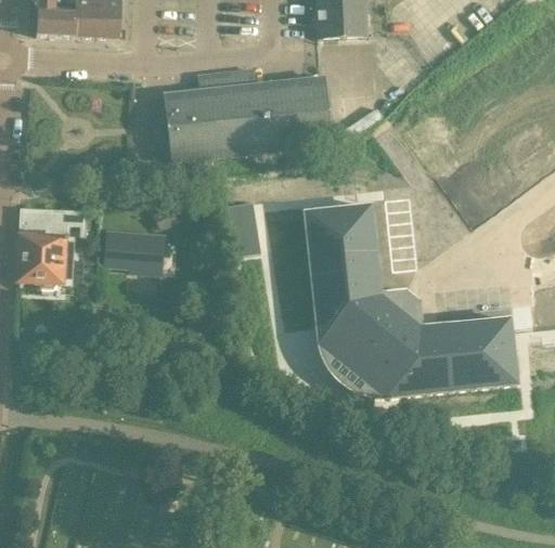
[(31,0),(30,14),(38,14),(55,15),(55,12),(56,0),(31,0)]
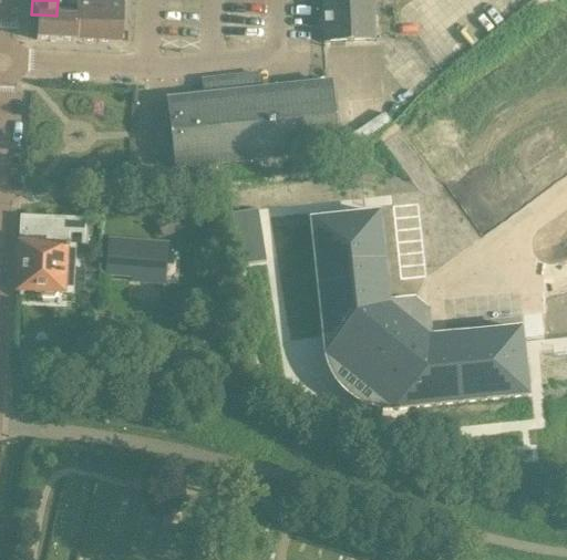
[(39,14),(38,35),(81,38),(80,40),(85,41),(85,38),(101,39),(102,0),(78,0),(76,13),(57,12),(57,16),(39,14)]
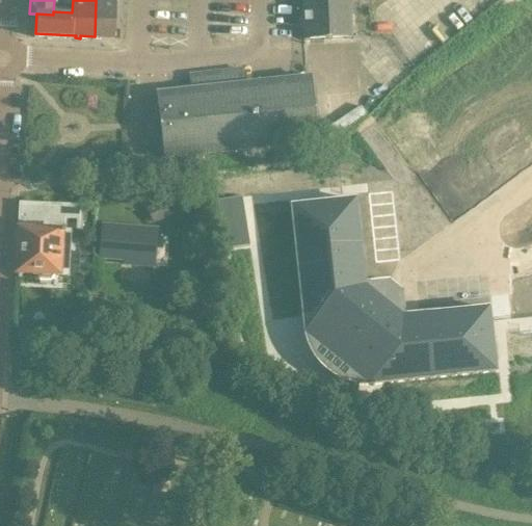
[(96,0),(95,36),(114,37),(116,0),(96,0)]
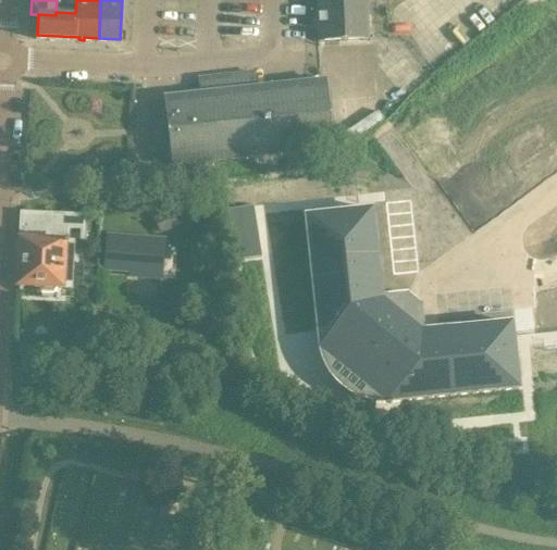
[(321,0),(323,39),(369,37),(367,0),(321,0)]
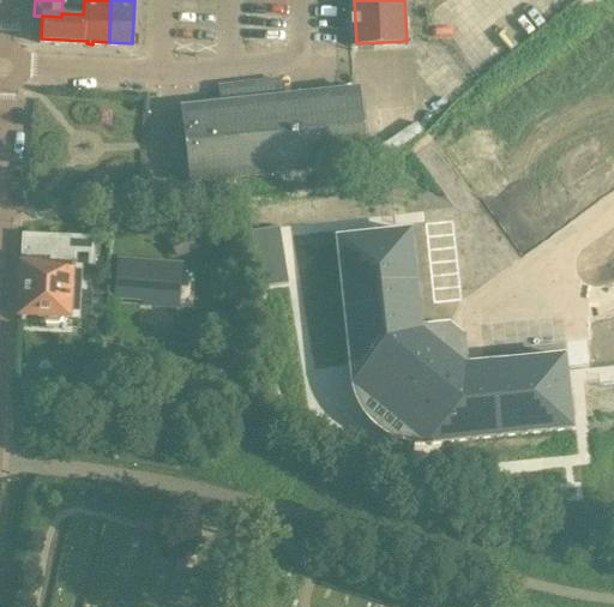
[(223,101),(185,104),(192,180),(367,162),(360,86),(359,86),(282,94),(281,85),(281,77),(221,83),(223,101)]
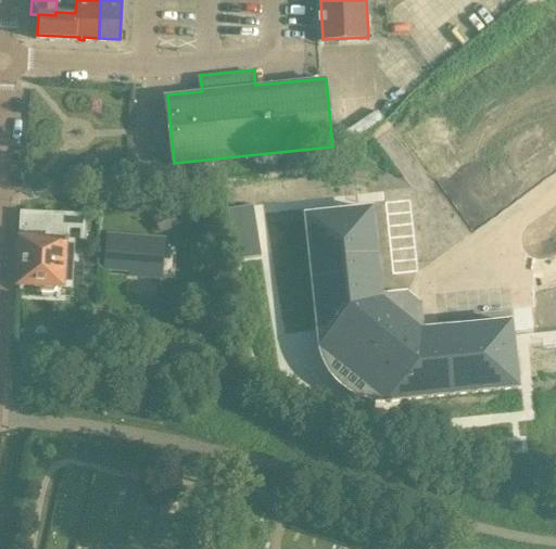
[(160,228),(177,220),(168,201),(150,209),(160,228)]
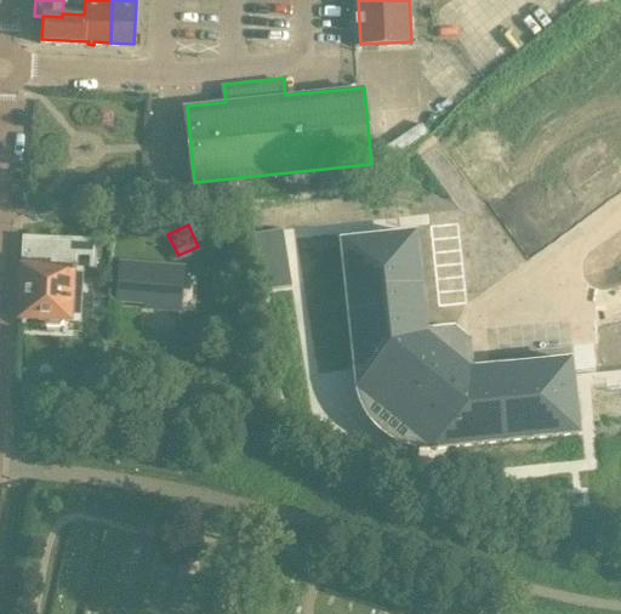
[(414,228),(339,236),(353,379),(357,393),(363,408),(371,419),(380,427),(392,436),(404,441),(417,443),(436,443),(576,428),(569,356),(469,365),(467,337),(451,325),(423,328),(414,228)]
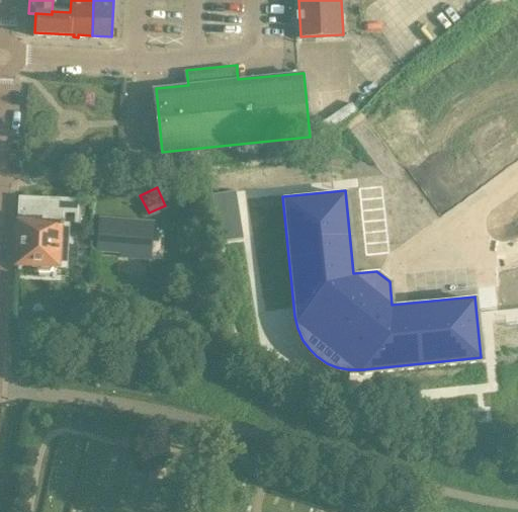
[(18,194),(16,240),(60,242),(68,242),(69,221),(64,221),(65,210),(74,211),(74,220),(79,221),(80,197),(18,194)]
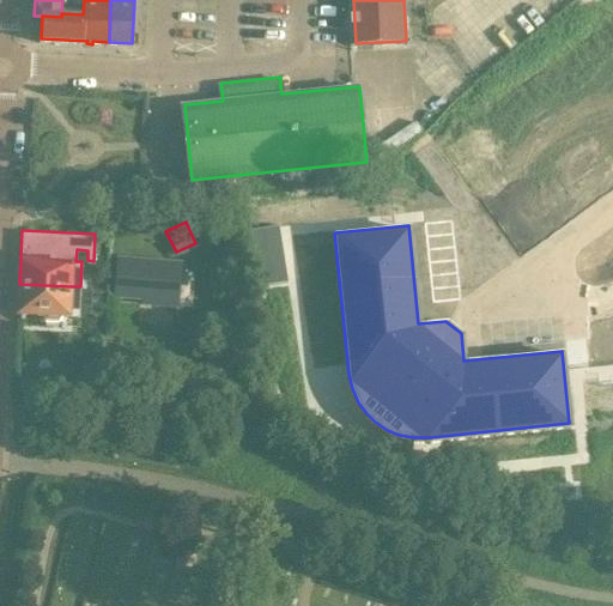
[(180,261),(123,255),(120,291),(147,295),(146,300),(175,302),(180,261)]
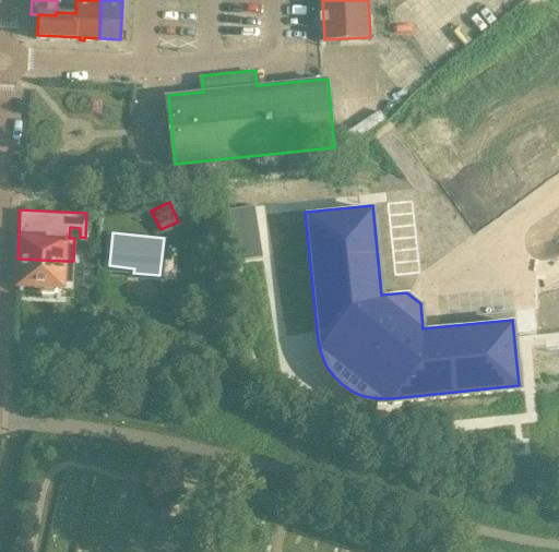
[(18,259),(16,283),(44,285),(43,290),(59,290),(59,286),(63,286),(71,286),(73,261),(64,261),(18,259)]
